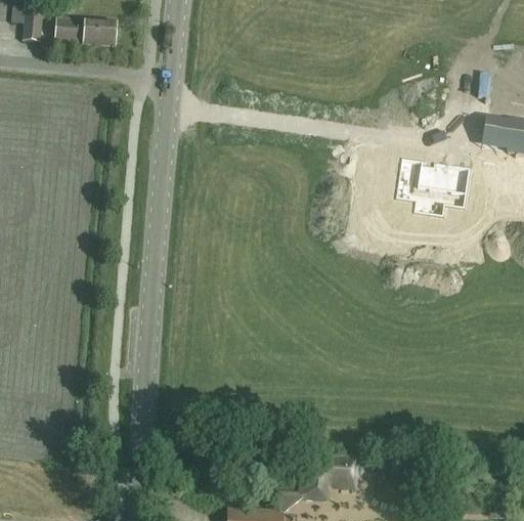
[(12,0),(10,20),(22,23),(20,40),(39,41),(43,0),(12,0)]
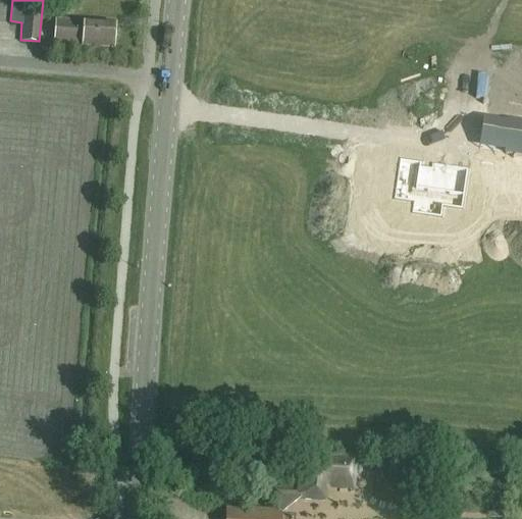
[(55,17),(53,43),(113,47),(115,22),(55,17)]
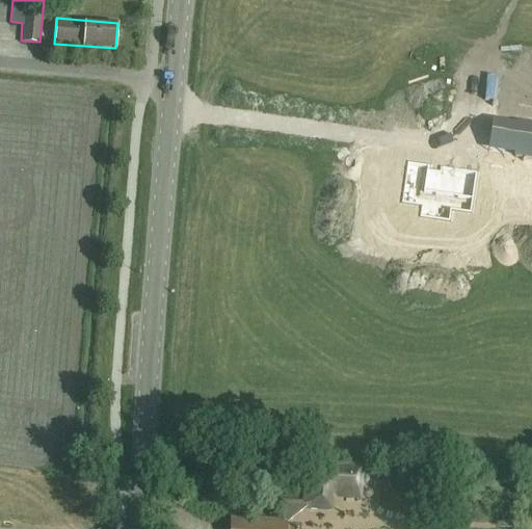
[(531,122),(522,121),(522,123),(493,118),(488,149),(517,153),(516,155),(531,157),(531,122)]
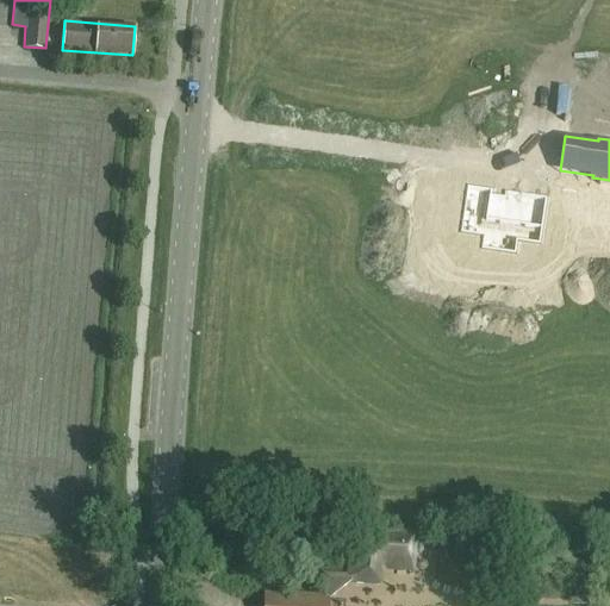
[(516,250),(517,237),(540,241),(547,193),(504,187),(504,192),(492,191),(493,186),(467,181),(460,229),(483,232),(481,245),(516,250)]
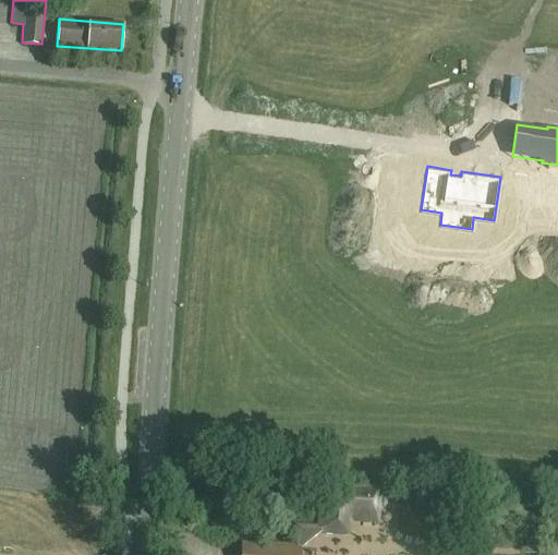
[(315,532),(348,534),(349,521),(380,522),(381,484),(317,482),(315,532)]
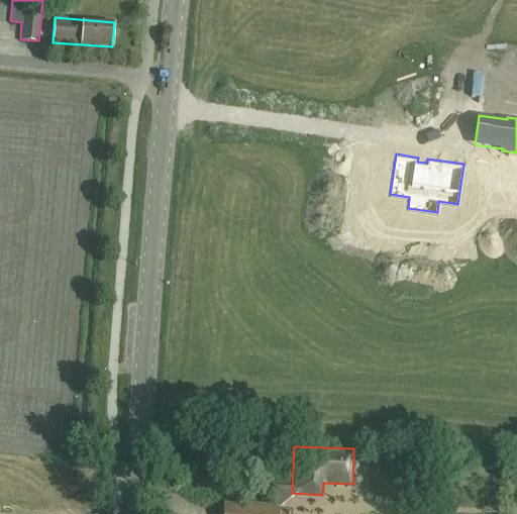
[(382,471),(392,473),(397,456),(386,453),(382,471)]
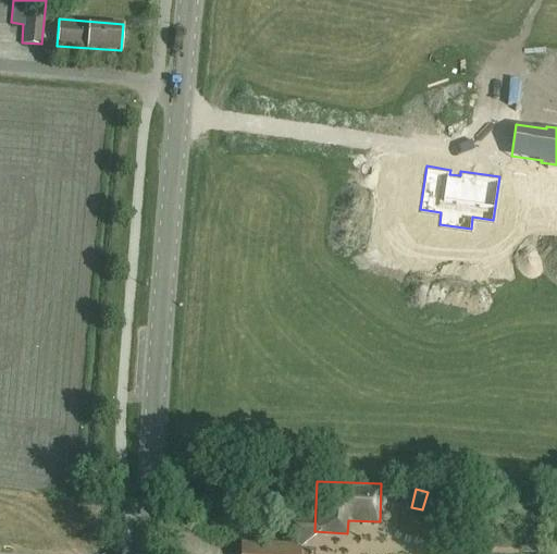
[(298,553),(299,544),(243,541),(242,553),(298,553)]
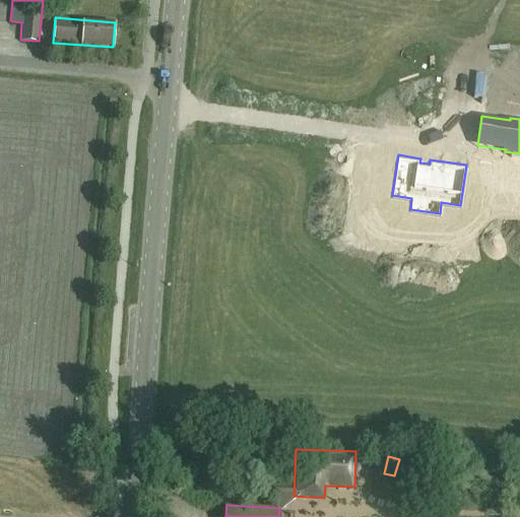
[(288,511),(291,516),(308,516),(303,505),(288,511)]
